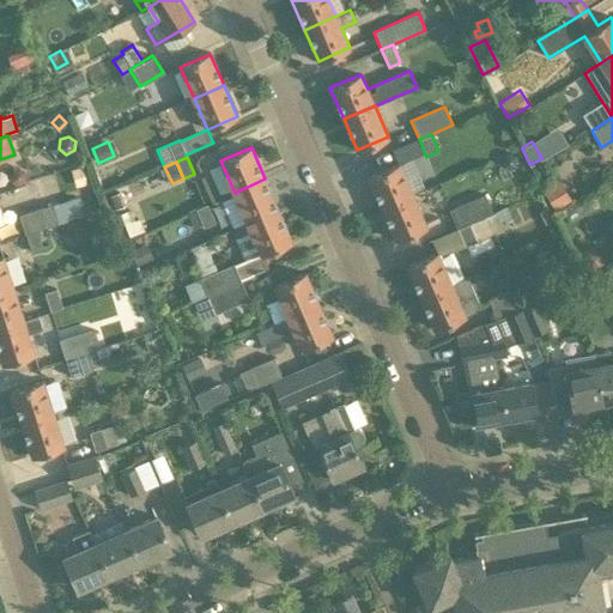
[(382,207),(413,194),(400,163),(369,176),(382,207)]
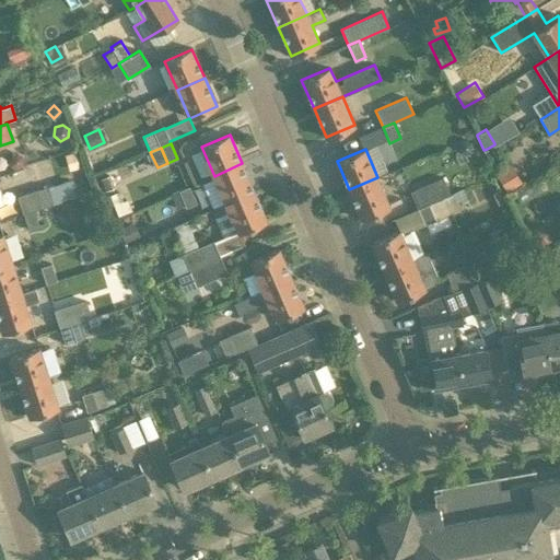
[(73,153),(66,155),(69,168),(77,166),(73,153)]
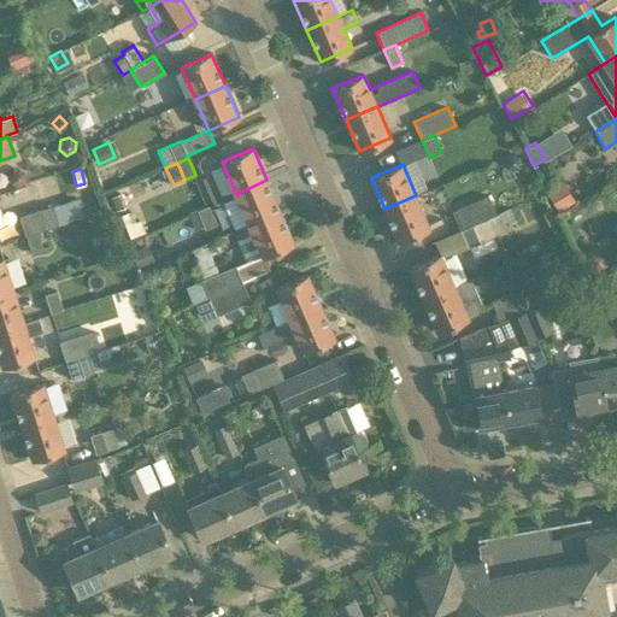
[(236,194),(250,224),(281,211),(266,180),(236,194)]
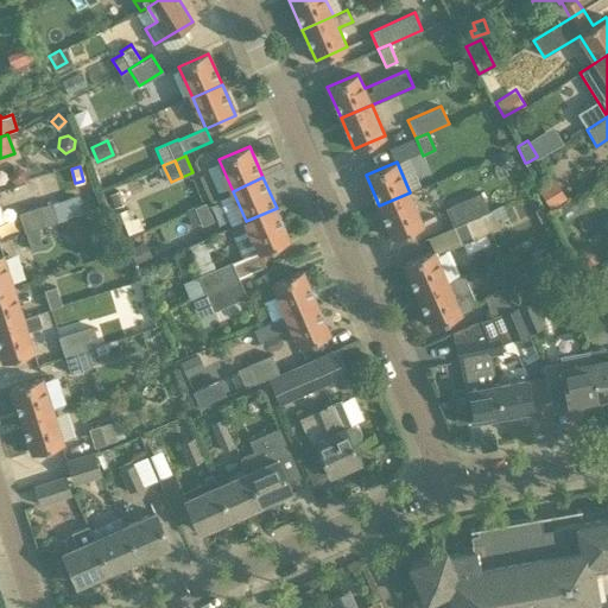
[(538,190),(550,210),(567,200),(555,179),(538,190)]
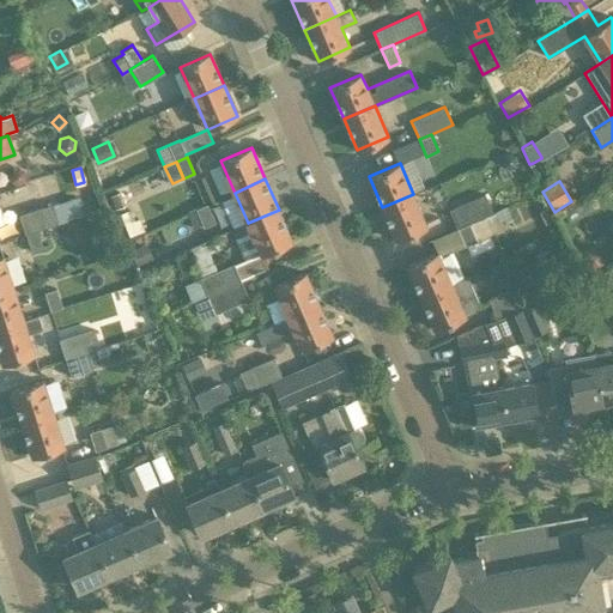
[(123,204),(120,192),(110,195),(115,206),(123,204)]
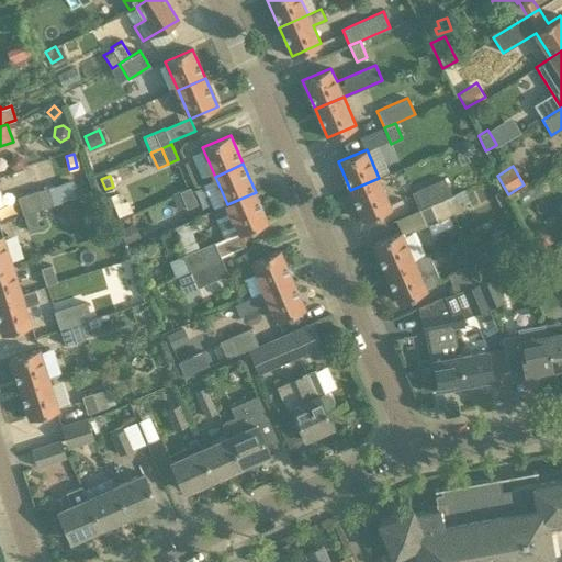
[(391,206),(379,178),(350,190),(362,218),(391,206)]
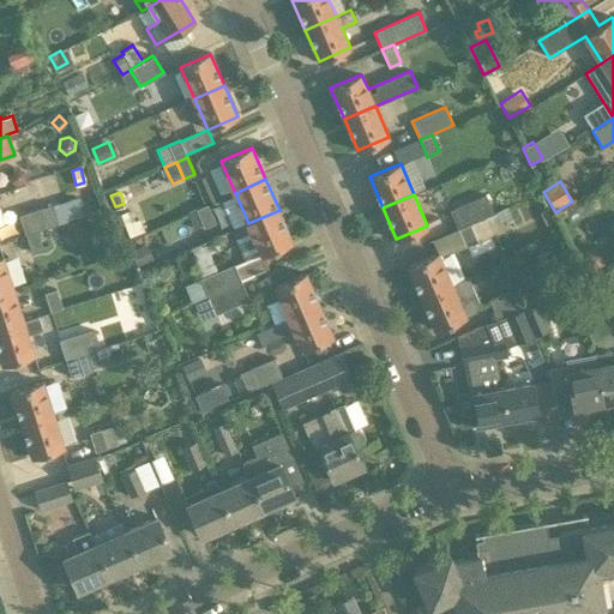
[(458,228),(492,214),(483,196),(451,210),(458,228)]
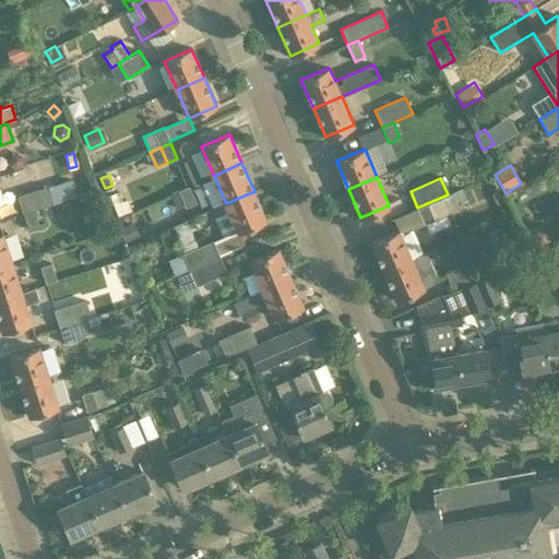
[(23,213),(34,210),(52,204),(46,185),(16,194),(23,213)]
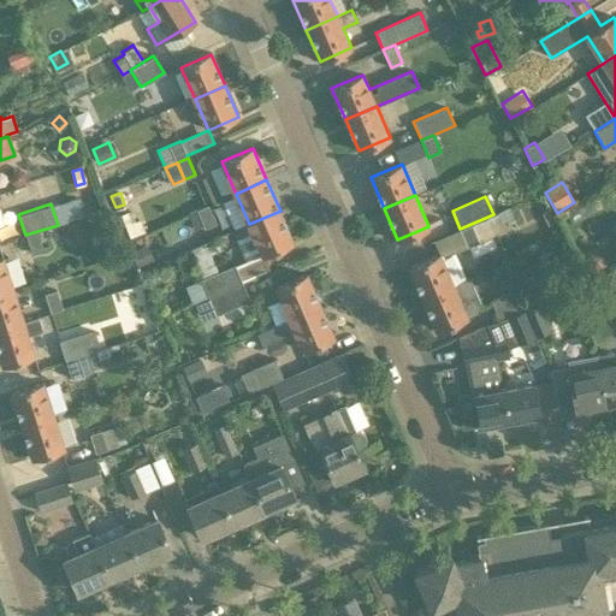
[(195,229),(203,225),(205,227),(215,221),(208,205),(188,214),(195,229)]
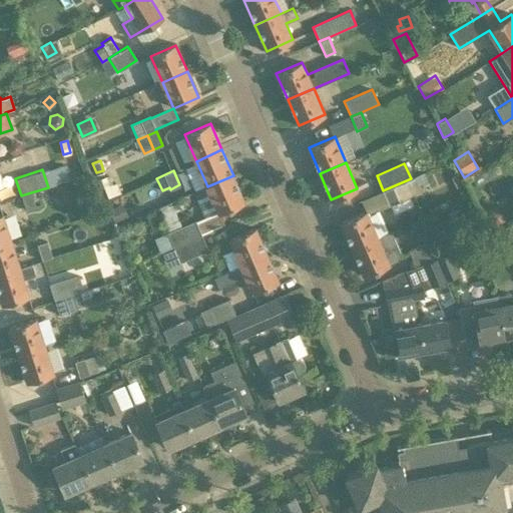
[(196,191),(208,217),(218,212),(244,201),(233,175),(207,186),(196,191)]
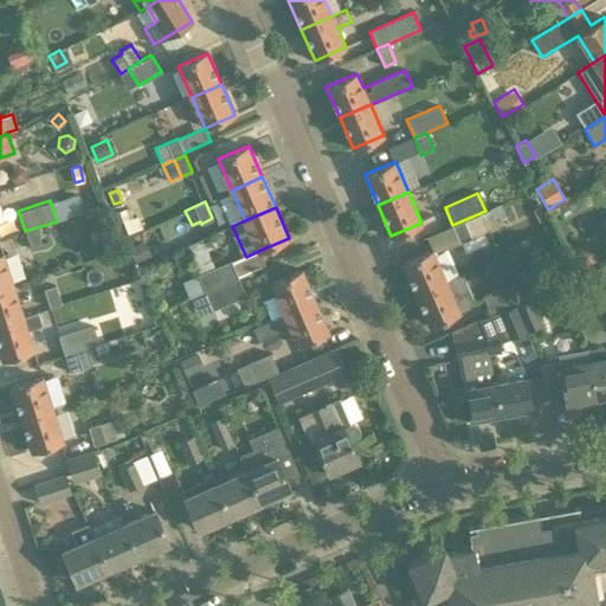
[(485,211),(452,225),(461,243),(492,229),(485,211)]
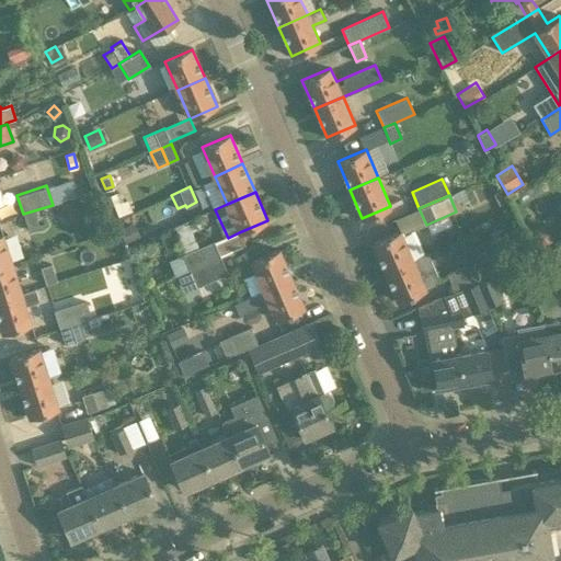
[(71,199),(58,204),(63,217),(76,213),(71,199)]
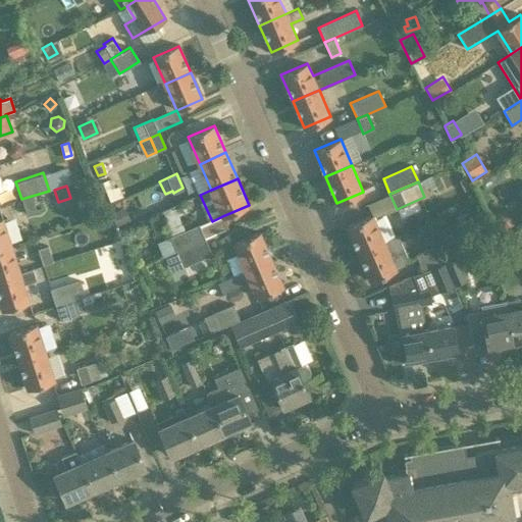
[(32,196),(21,199),(25,214),(37,211),(32,196)]
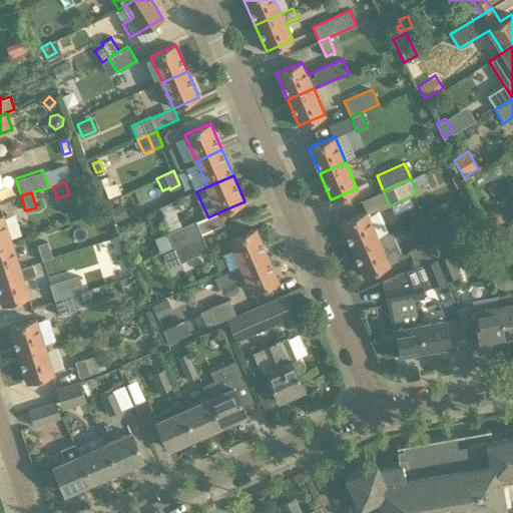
[(127,214),(121,202),(108,209),(113,220),(127,214)]
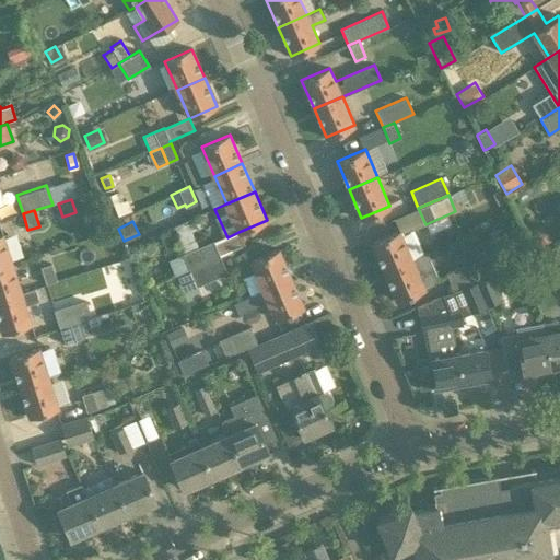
[(543,252),(544,252),(556,241),(539,223),(527,235),(543,252)]
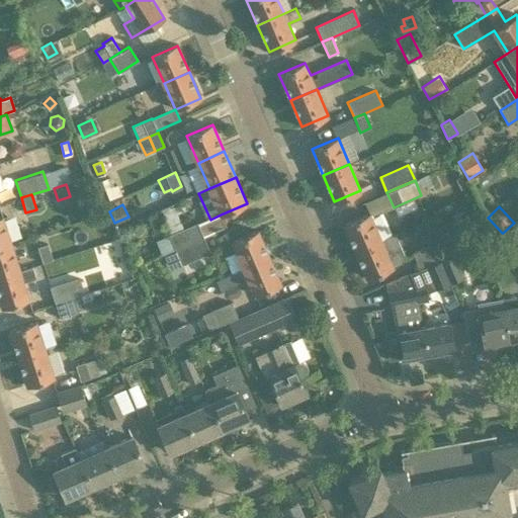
[(355,251),(382,239),(370,213),(344,225),(355,251)]
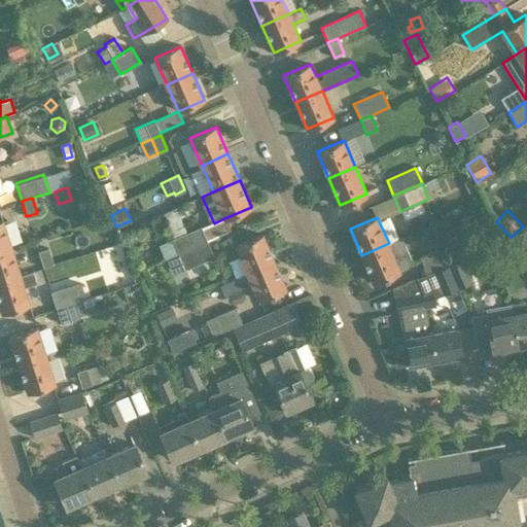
[(0,251),(11,248),(3,220),(0,220),(0,251)]
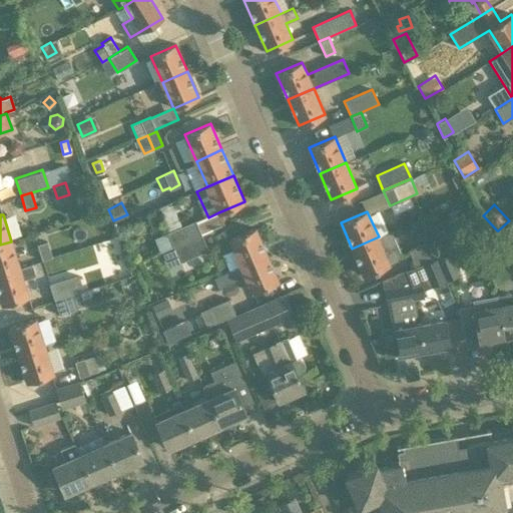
[(61,238),(82,231),(78,219),(57,225),(61,238)]
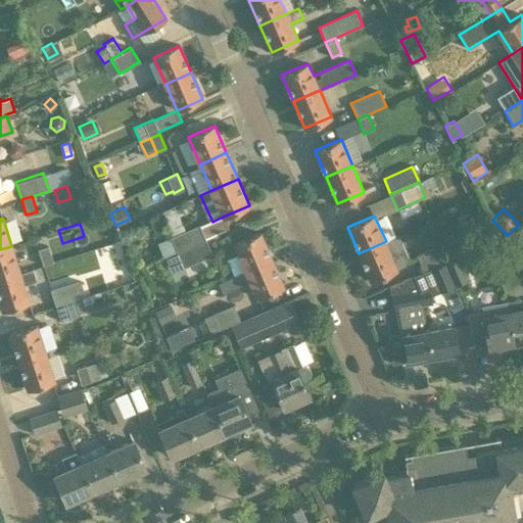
[(184,230),(170,237),(176,252),(178,251),(205,239),(198,224),(184,230)]
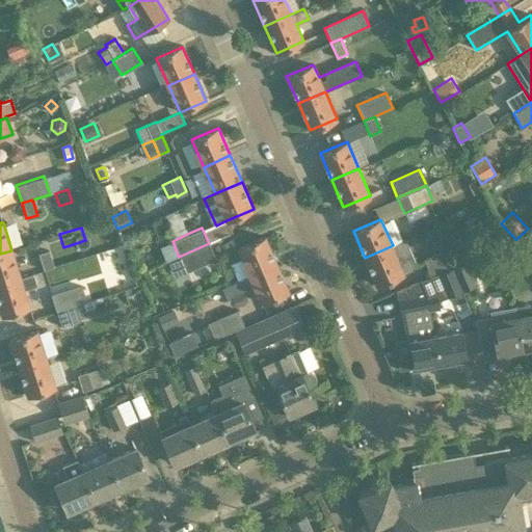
[(531,261),(531,260),(531,234),(531,233),(517,241),(528,257),(531,261)]
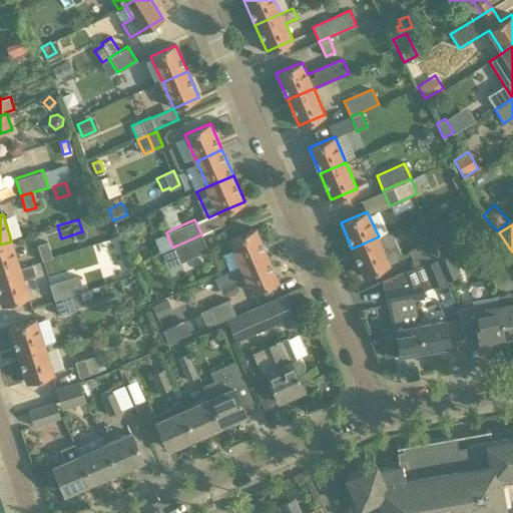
[(241,266),(268,253),(257,228),(230,239),(241,266)]
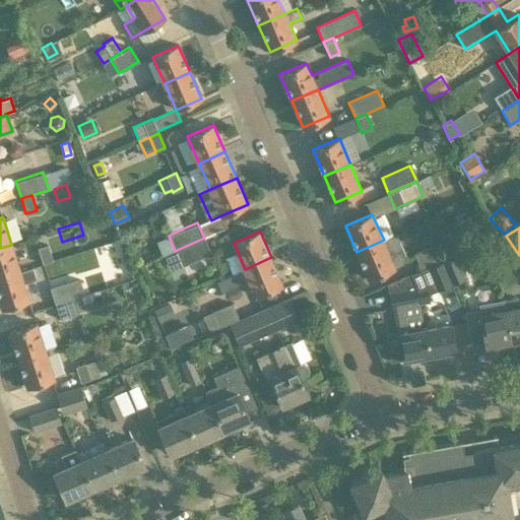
[(504,234),(491,240),(498,251),(502,258),(516,251),(506,236),(505,234),(504,234)]
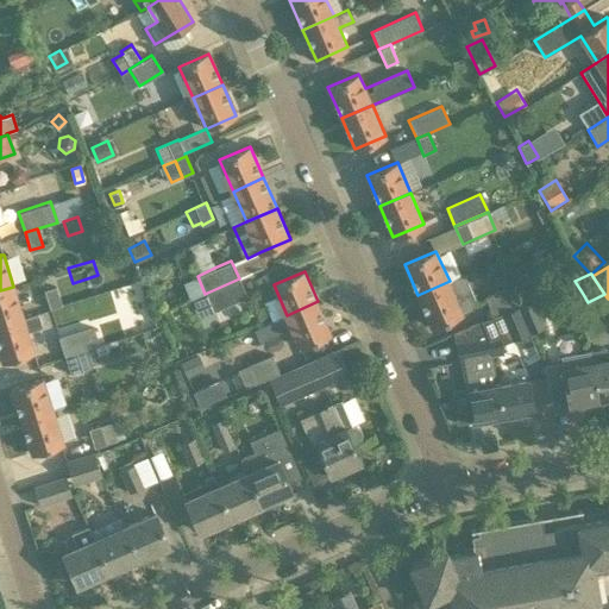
[(464,275),(450,281),(418,295),(432,326),(463,312),(462,311),(476,303),(464,275)]
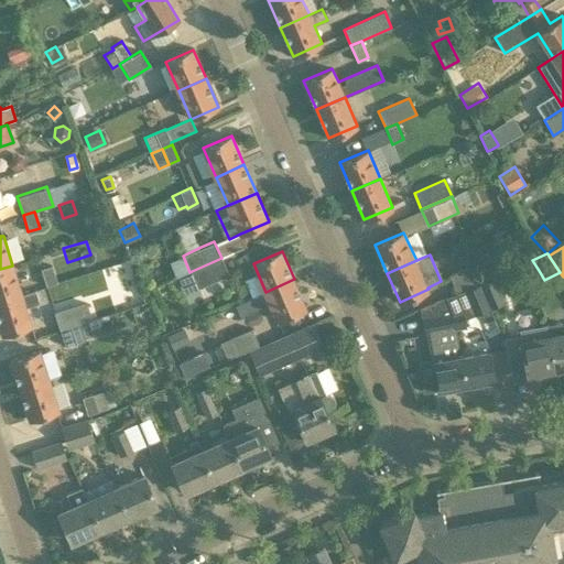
[(229,275),(223,260),(192,273),(198,289),(229,275)]
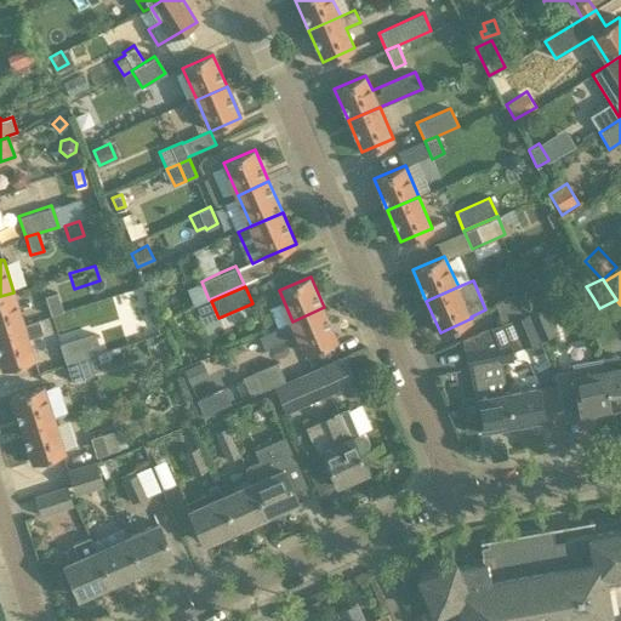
[(56,291),(44,295),(50,314),(62,311),(56,291)]
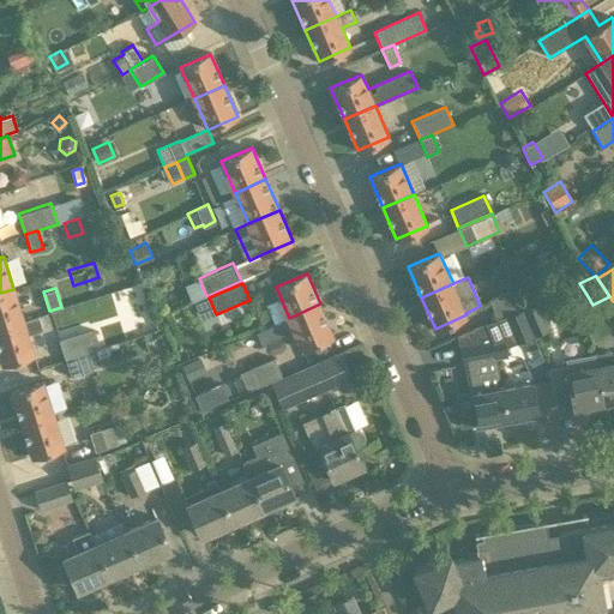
[(0,293),(0,329),(34,318),(29,306),(20,308),(13,289),(0,293)]
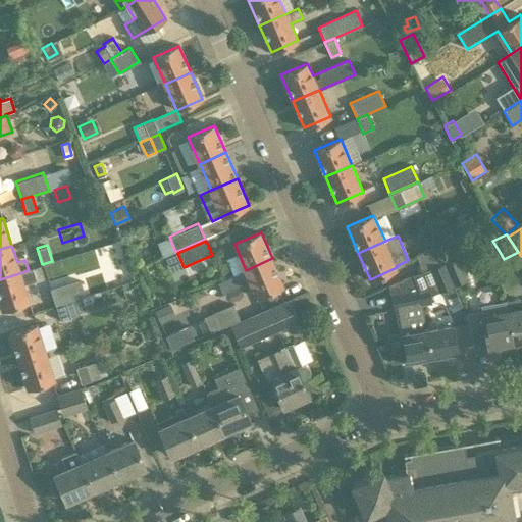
[(417,255),(423,270),(429,268),(447,261),(439,246),(417,255)]
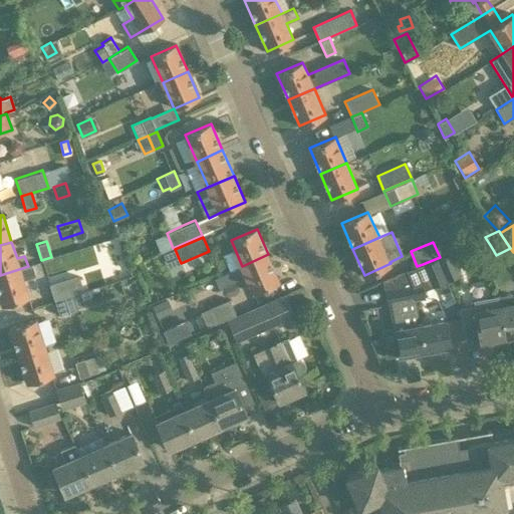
[(450,253),(438,258),(445,275),(457,270),(450,253)]
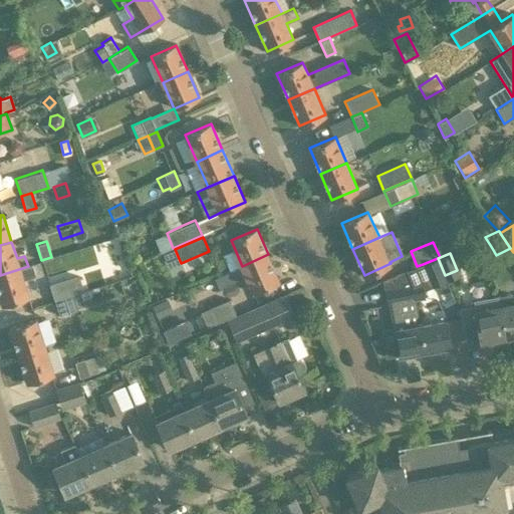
[(242,266),(232,270),(236,280),(247,276),(253,291),(279,280),(268,254),(242,266)]
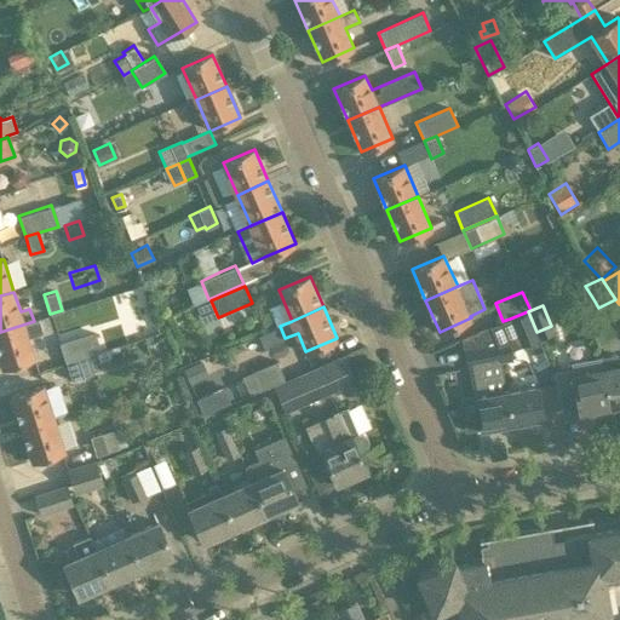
[(522,346),(538,339),(527,313),(511,320),(522,346)]
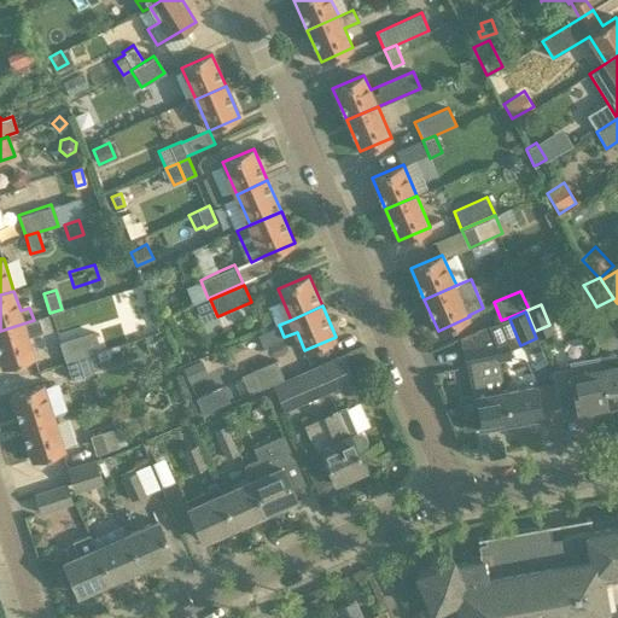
[(501,320),(488,326),(494,340),(496,340),(506,338),(508,350),(520,345),(509,319),(508,318),(501,320)]
